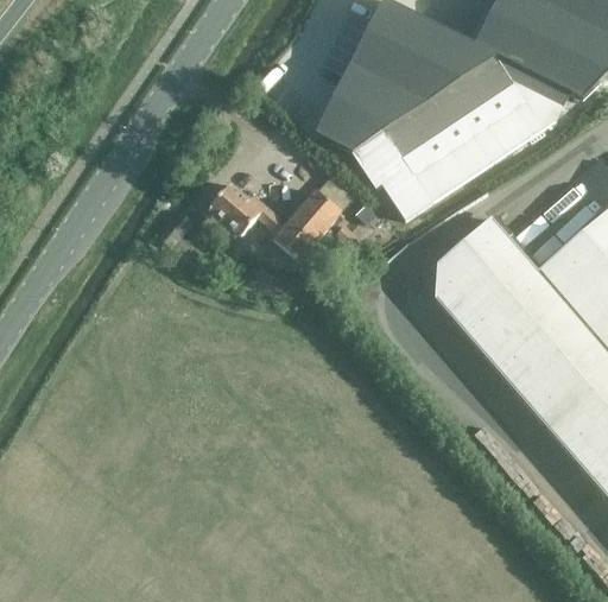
[(314,132),(350,151),(374,187),(381,182),(406,219),(431,202),(556,119),(557,118),(563,107),(563,106),(570,92),(570,93),(582,97),(607,73),(607,0),(496,0),(475,42),(449,29),(392,0),(380,0),(314,132)]
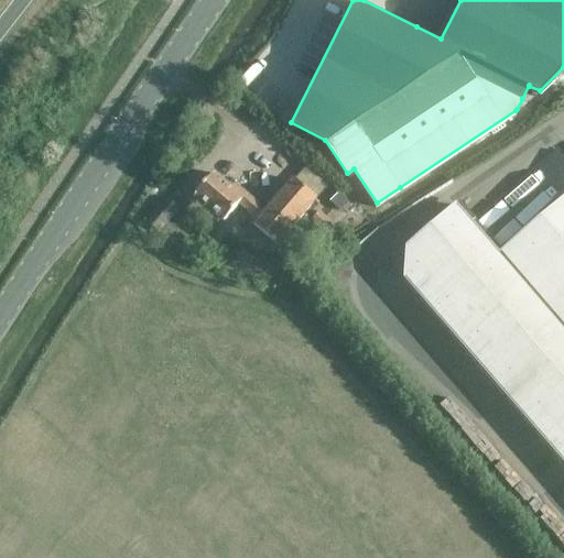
[(293,174),(266,206),(235,179),(231,183),(214,167),(194,192),(223,217),(238,199),(257,216),(252,220),(277,242),(317,196),(293,174)]
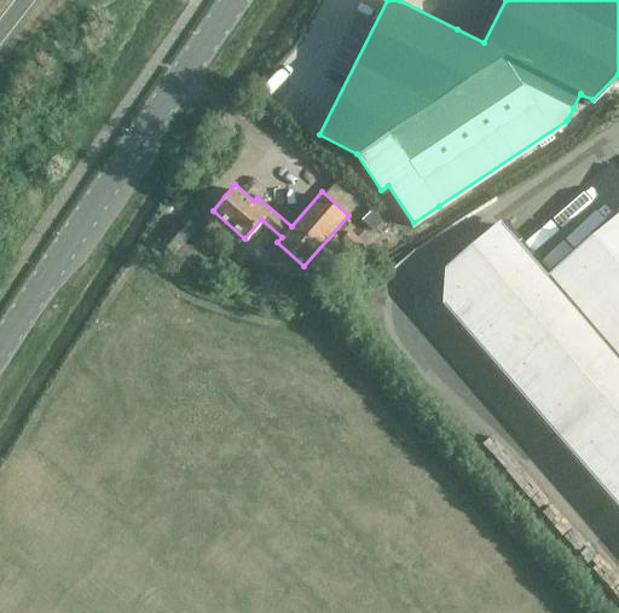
[(377,203),(363,218),(372,227),(387,214),(377,203)]
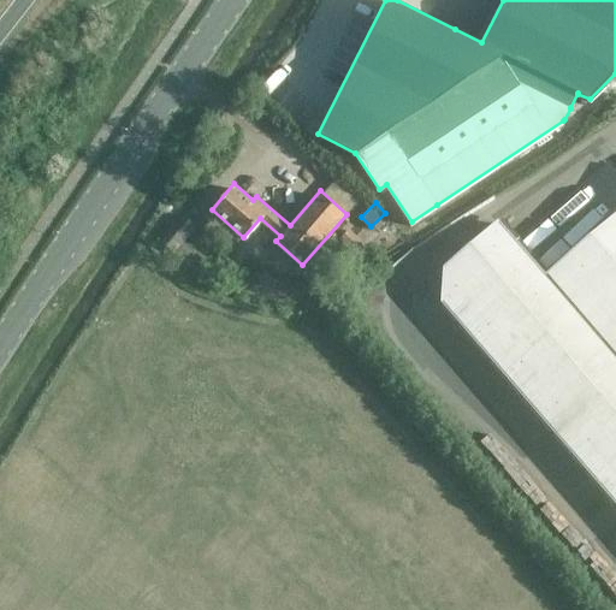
[(615,503),(615,211),(545,273),(497,218),(443,265),(440,300),(615,503)]
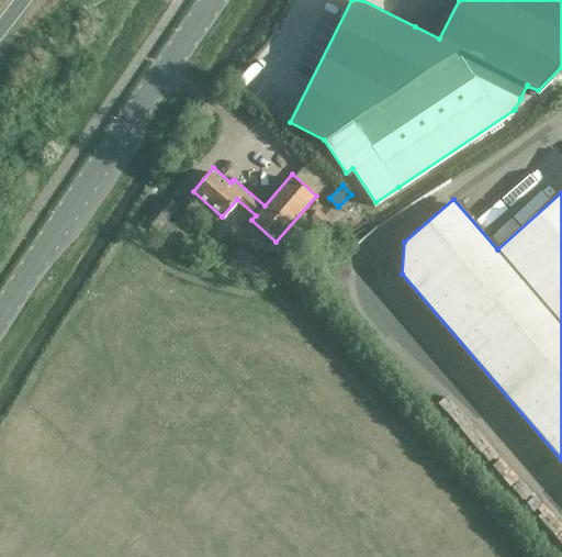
[(164,193),(144,216),(157,229),(178,205),(164,193)]
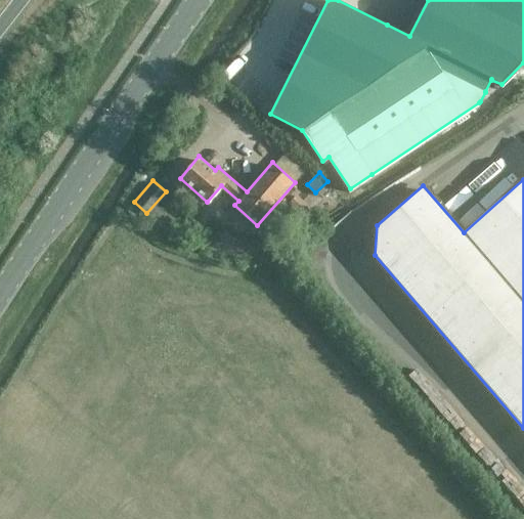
[(296,191),(289,200),(303,214),(311,205),(296,191)]
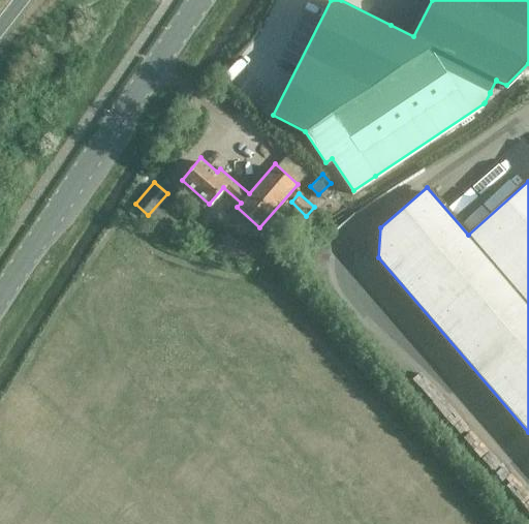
[(487,462),(520,503),(528,495),(528,481),(504,449),(487,462)]
